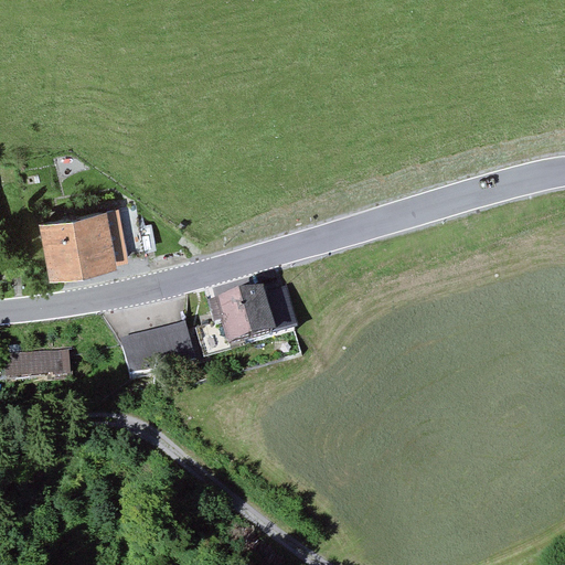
[(119,212),(40,225),(50,284),(119,272),(118,267),(129,265),(119,212)]
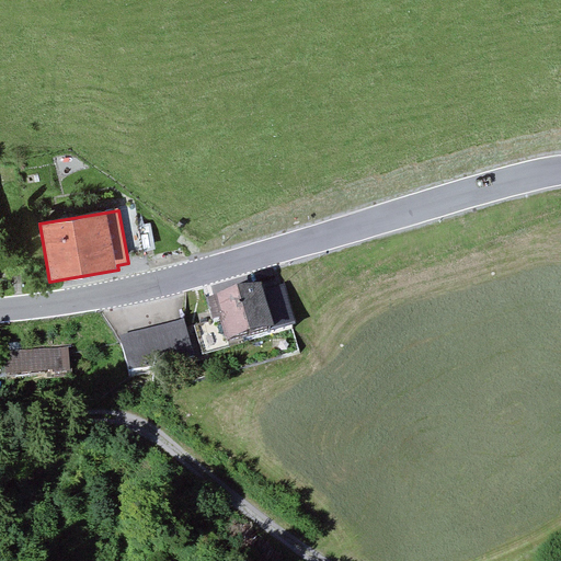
[(215,321),(196,327),(204,354),(277,333),(265,289),(263,283),(208,298),(215,321)]
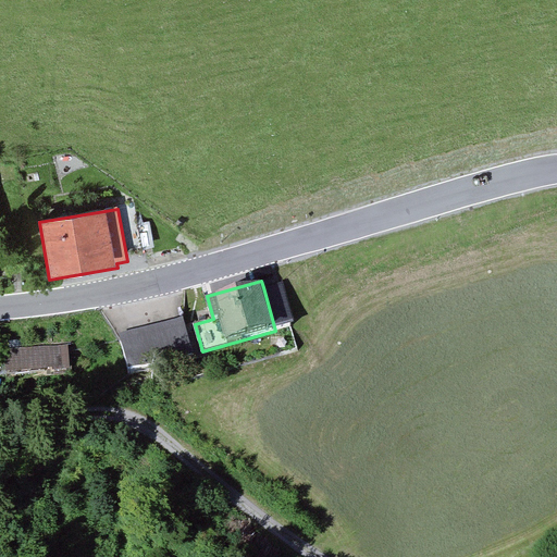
[(282,282),(263,287),(275,331),(295,325),(282,282)]
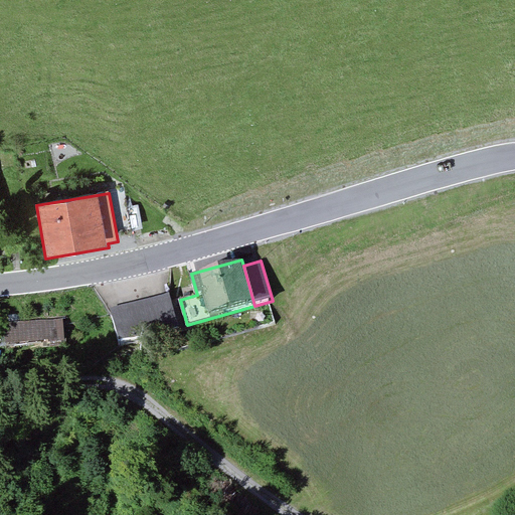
[(168,293),(110,309),(119,341),(176,325),(168,293)]
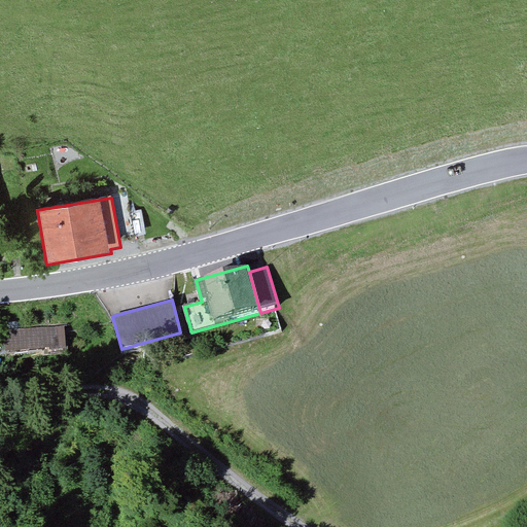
[(64,327),(4,332),(6,354),(66,348),(64,327)]
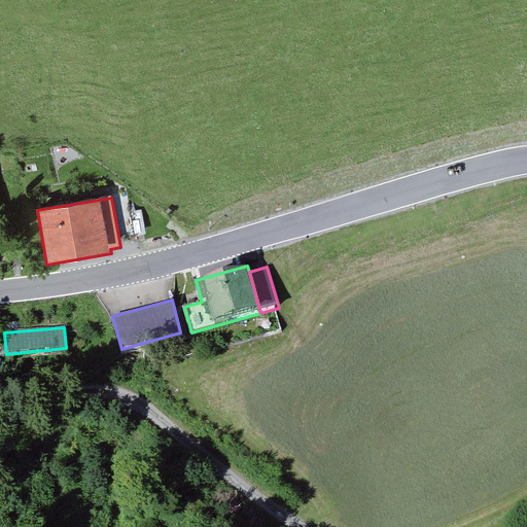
All buildings are outlined.
